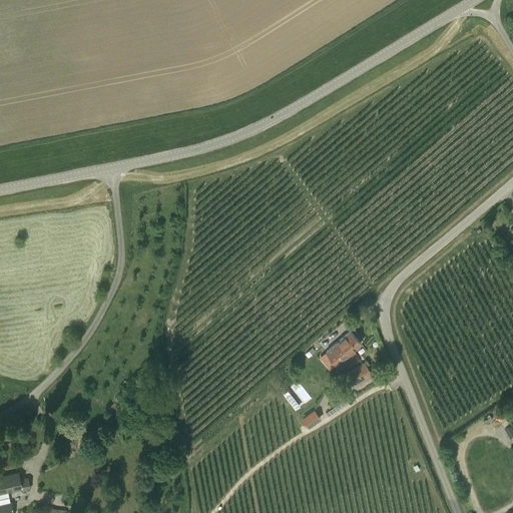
[(355,353),(353,350),(361,343),(351,331),(326,352),(336,364),(347,355),(350,358),(355,353)]
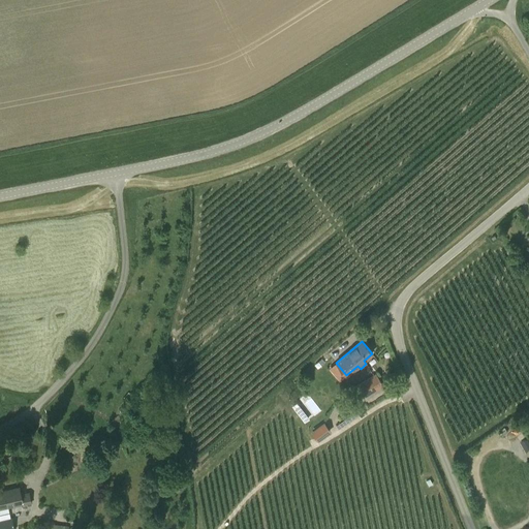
[(376,374),(358,385),(365,397),(383,385),(376,374)]
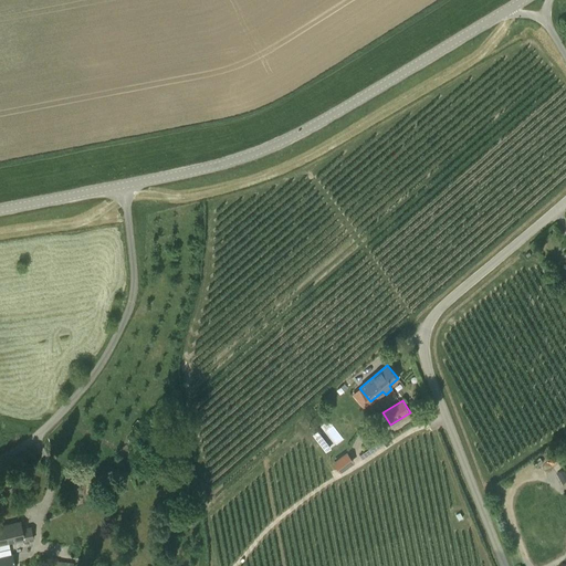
[(380,440),(374,446),(377,450),(384,444),(380,440)]
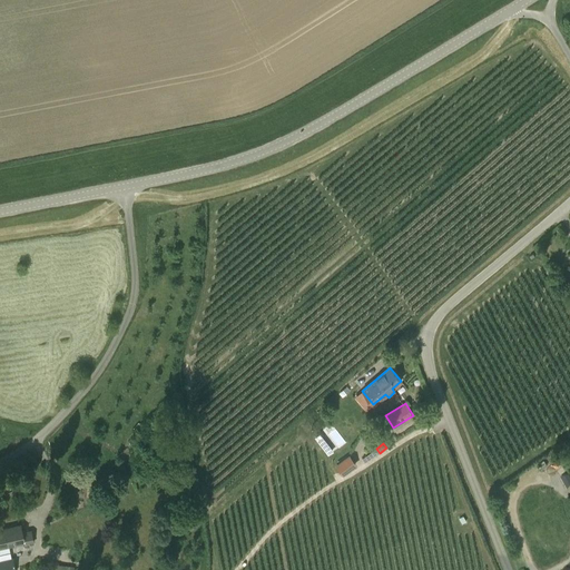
[(349,454),(335,465),(343,475),(356,464),(349,454)]
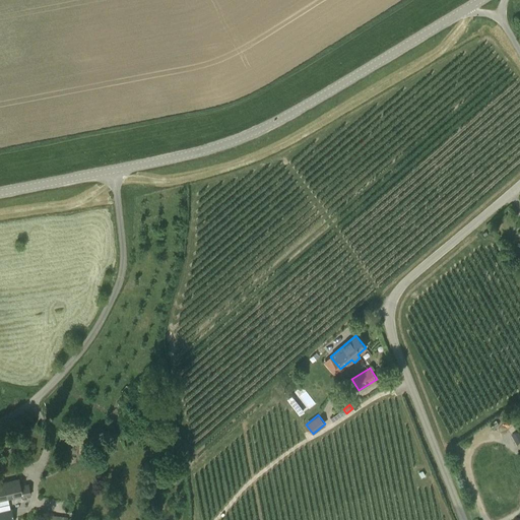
[(59,453),(58,466),(69,467),(70,454),(59,453)]
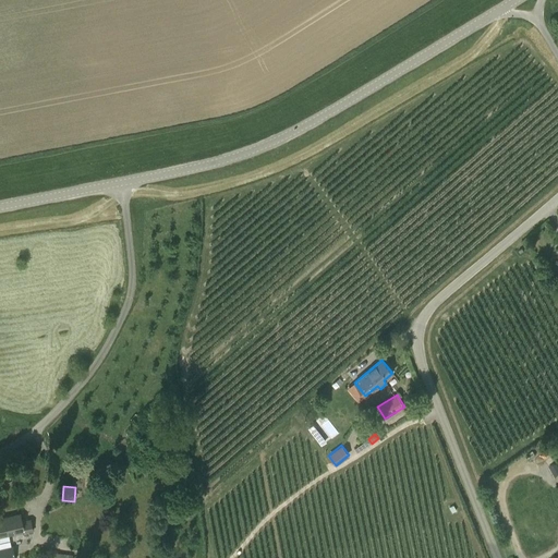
[(22,522),(20,513),(0,517),(0,535),(24,531),(24,534),(33,532),(31,520),(22,522)]
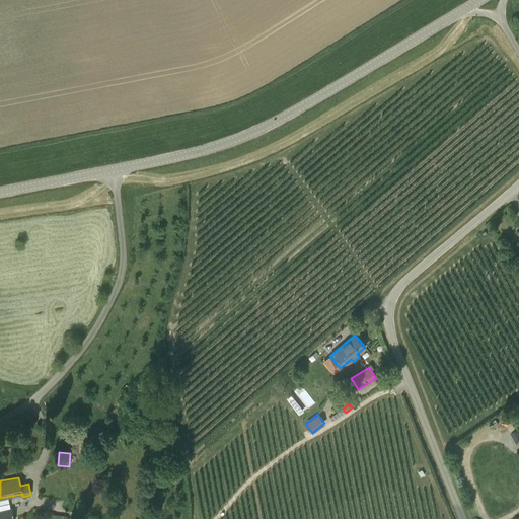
[(13,518),(11,508),(0,510),(0,518),(13,518)]
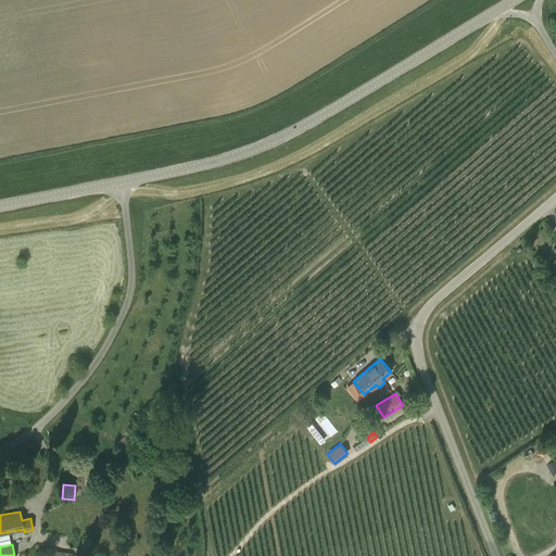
All buildings are outlined.
